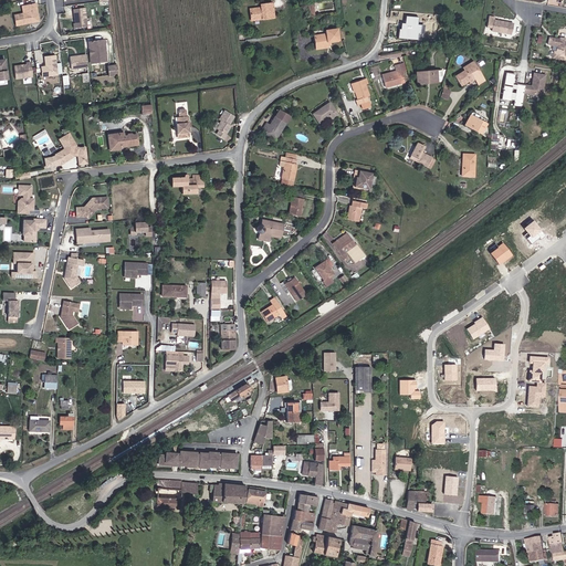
[(22,4),(23,13),(14,14),(17,27),(40,22),(37,2),(22,4)]
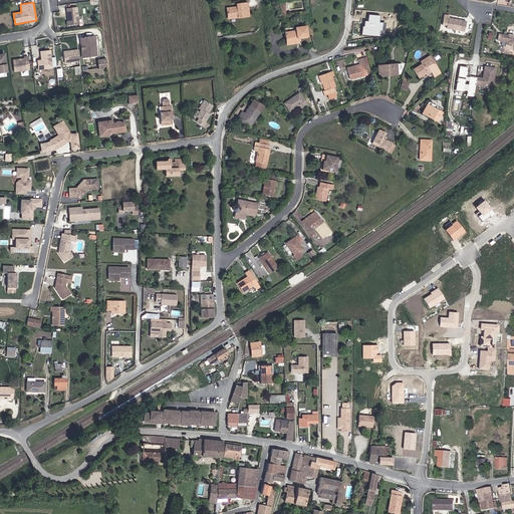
[(236,10),(228,11),(229,17),(248,16),(247,6),(236,7),(236,10)]
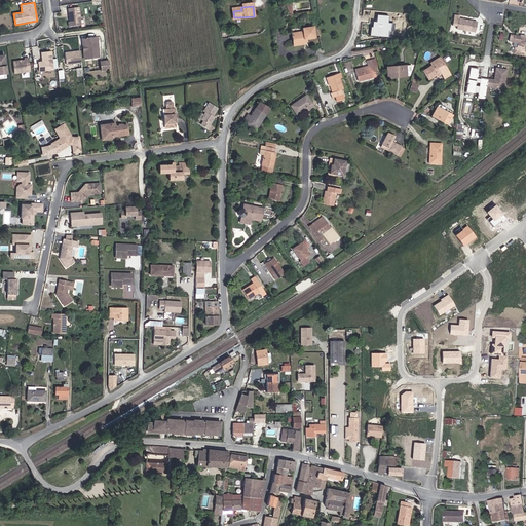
[(78,26),(76,8),(66,9),(67,23),(66,23),(67,28),(78,26)]
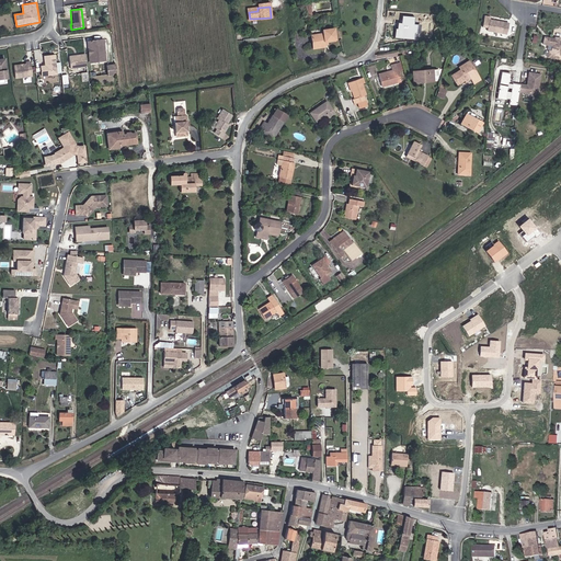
[(247,12),(248,24),(271,21),(271,18),(250,19),(249,12),(247,12)]
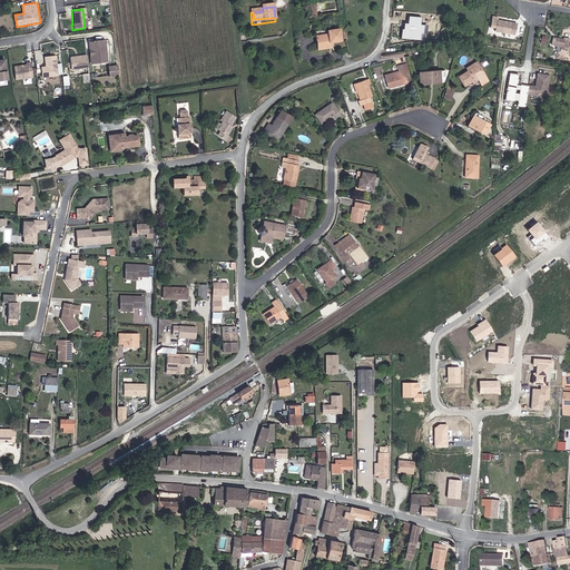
[(402,38),(428,40),(429,23),(422,23),(423,16),(410,15),(409,22),(403,21),(402,38)]
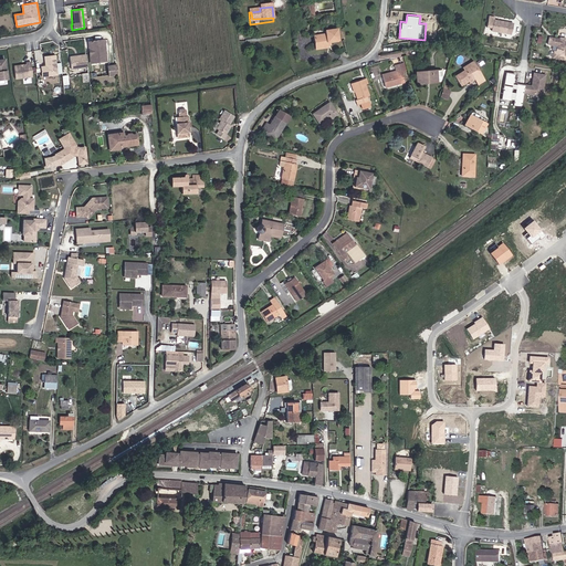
[(511,39),(513,28),(493,24),(493,21),(488,20),(485,31),(492,32),(491,35),(511,39)]
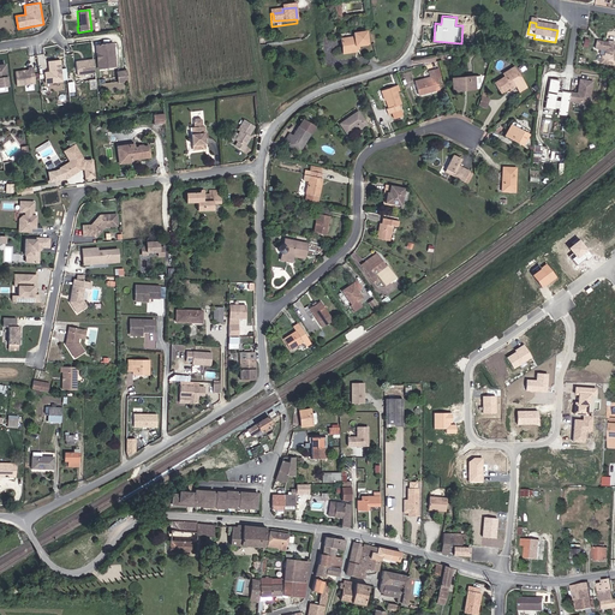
[(354,51),(354,47),(354,45),(360,43),(366,43),(364,31),(352,31),(353,36),(340,37),(341,53),(354,51)]
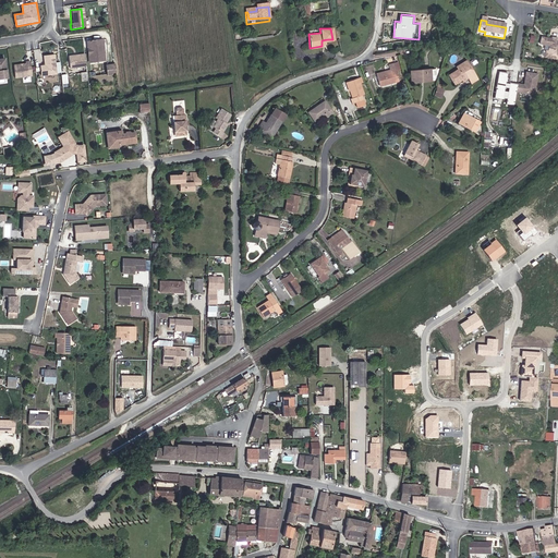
[(107,60),(105,38),(92,40),(94,61),(107,60)]
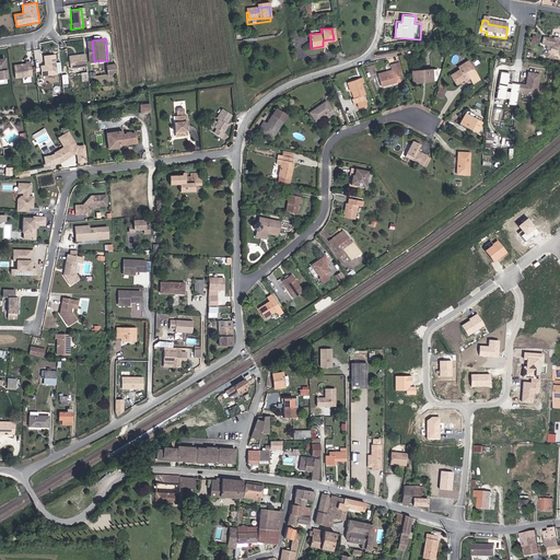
[(559,61),(559,43),(559,42),(553,41),(553,43),(550,43),(550,42),(543,41),(541,47),(551,48),(550,55),(548,54),(547,60),(559,61)]
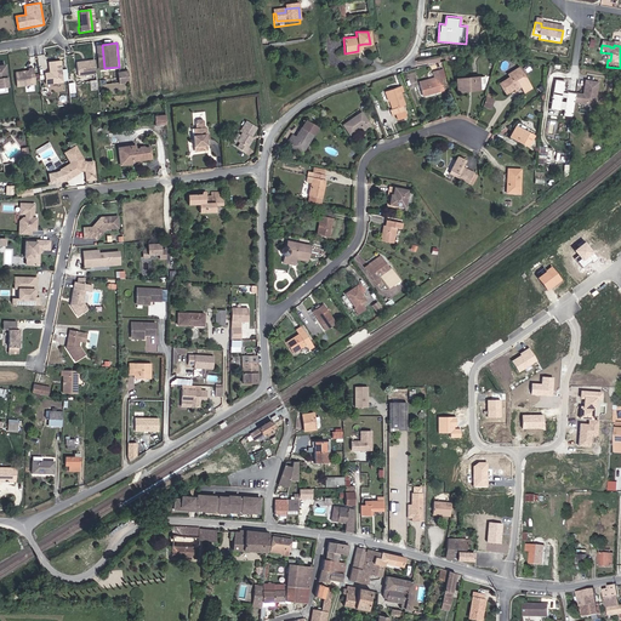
[(49,61),(50,72),(45,72),(46,85),(51,84),(64,83),(61,60),(49,61)]
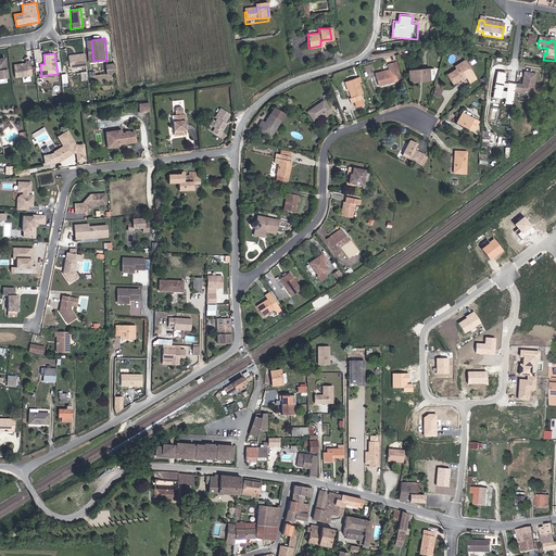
[(85,53),(68,55),(70,67),(87,65),(85,53)]
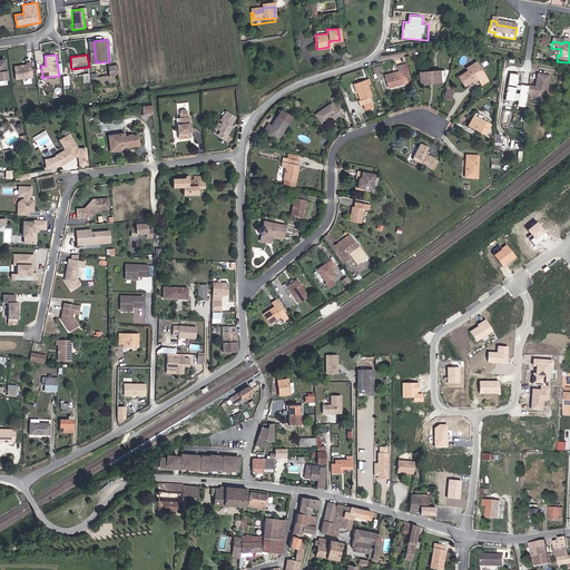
[(0,79),(9,79),(7,59),(0,60),(0,79)]
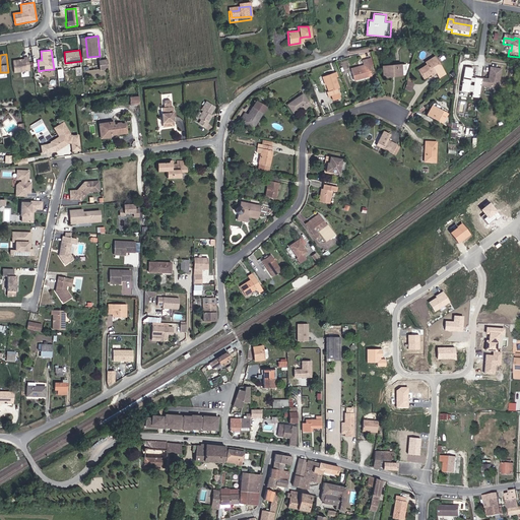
[(361,66),(348,70),(351,80),(369,73),(364,56),(358,58),(360,62),(361,66)]
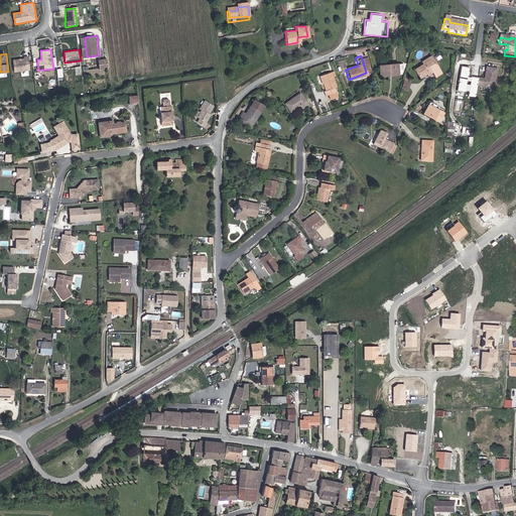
[(29,57),(13,59),(15,73),(31,71),(29,57)]
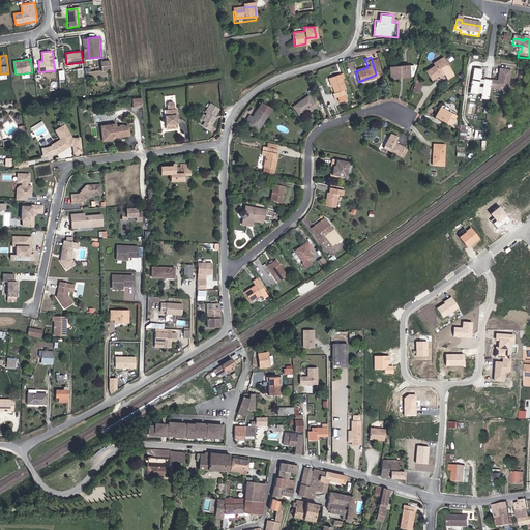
[(110,60),(101,61),(102,72),(112,70),(110,60)]
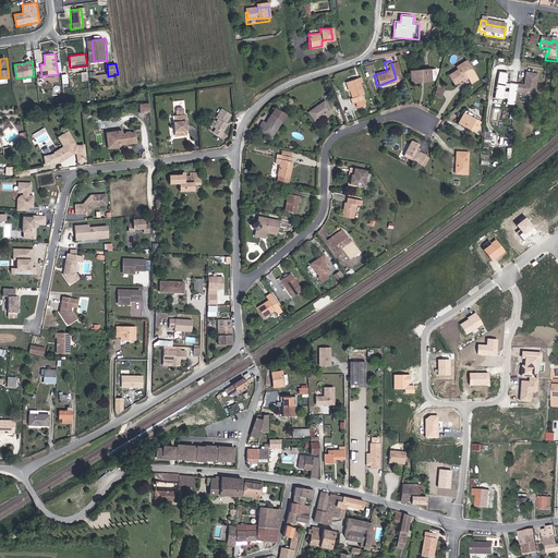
[(452,69),(455,72),(465,67),(463,63),(452,69)]
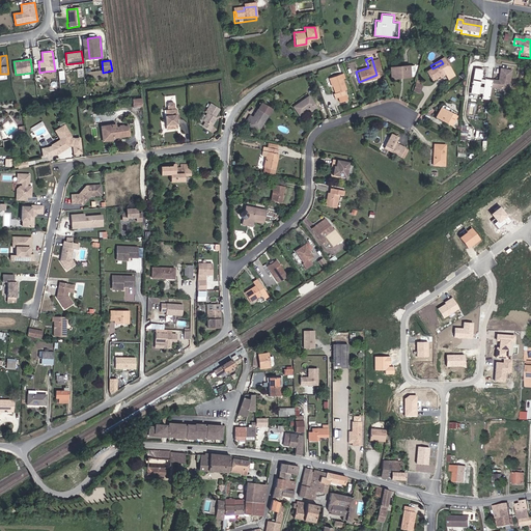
[(443,63),(432,68),(434,70),(425,74),(430,82),(437,78),(438,80),(443,77),(444,78),(443,79),(445,82),(451,79),(443,63)]
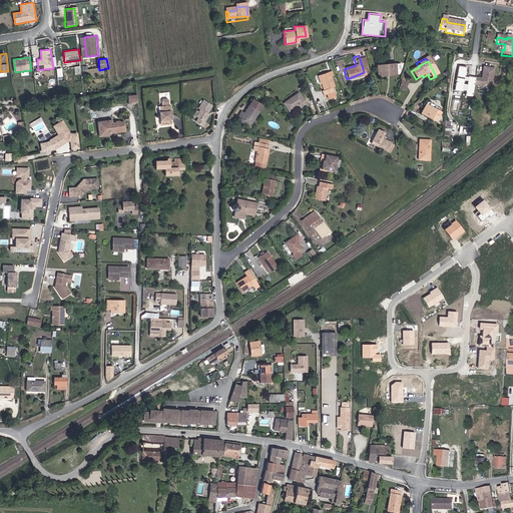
[(387,73),(397,72),(397,65),(387,65),(376,66),(377,77),(387,76),(387,73)]
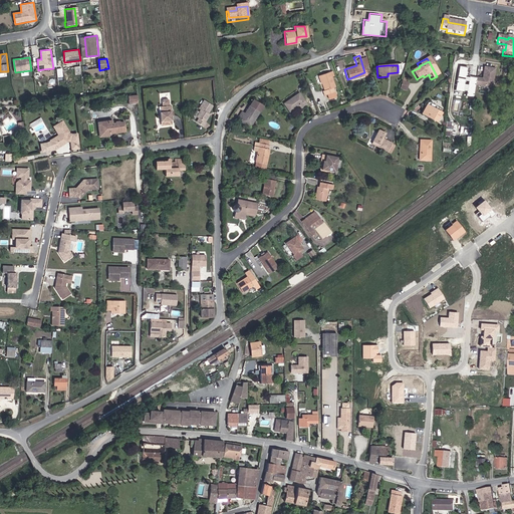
[(459,65),(457,88),(471,90),(473,76),(467,75),(468,65),(459,65)]
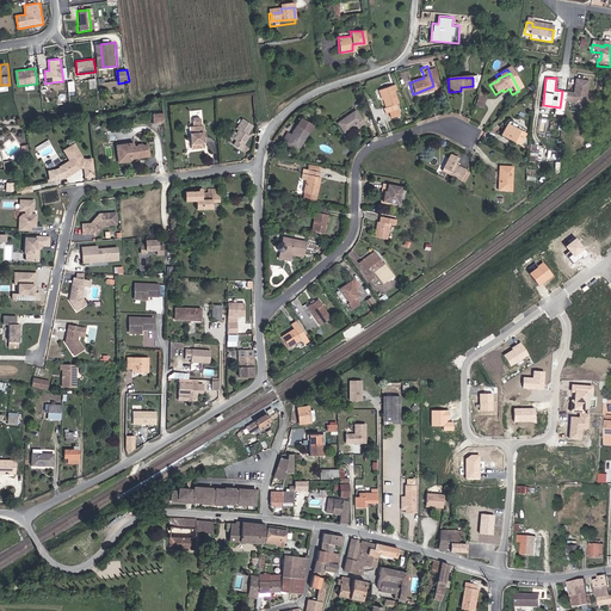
[(390,85),(388,80),(376,85),(382,102),(380,102),(382,107),(387,106),(394,104),(393,98),(394,97),(390,85)]
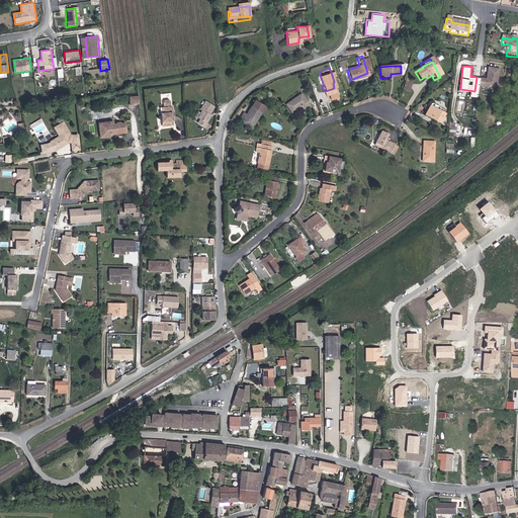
[(495,92),(498,73),(487,71),(486,80),(487,80),(486,83),(485,83),(479,82),(478,89),(495,92)]
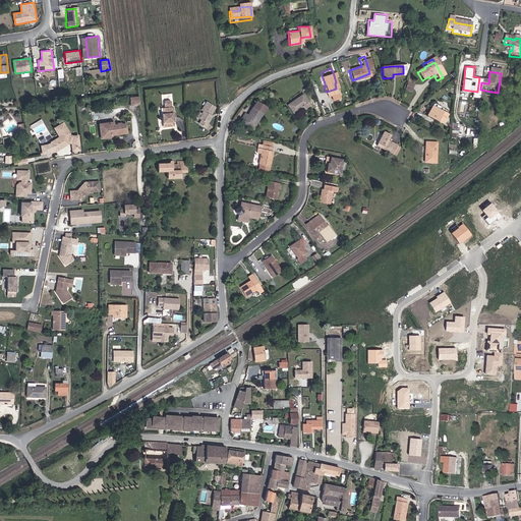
[(302,110),(309,105),(301,95),(291,102),(287,105),(292,113),(300,107),(302,110)]
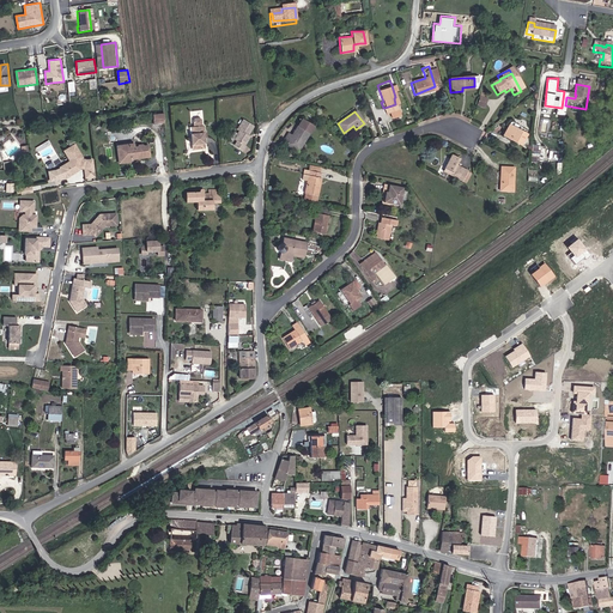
[(164,122),(163,113),(151,114),(152,123),(164,122)]
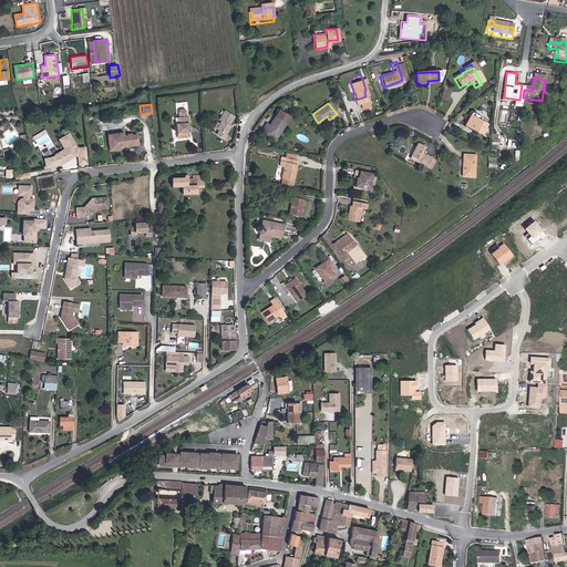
[(177,133),(177,138),(187,137),(186,123),(188,123),(187,115),(185,115),(185,107),(183,106),(178,107),(176,110),(177,116),(177,123),(176,123),(176,133),(177,133)]
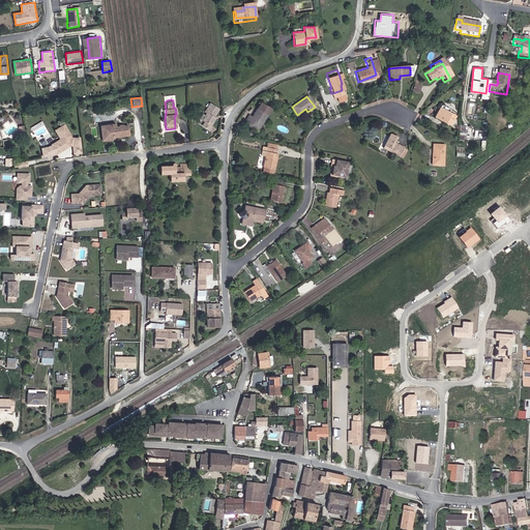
[(260,123),(268,110),(258,104),(249,117),(246,115),(241,122),(245,124),(244,126),(253,130),(258,121),(260,123)]
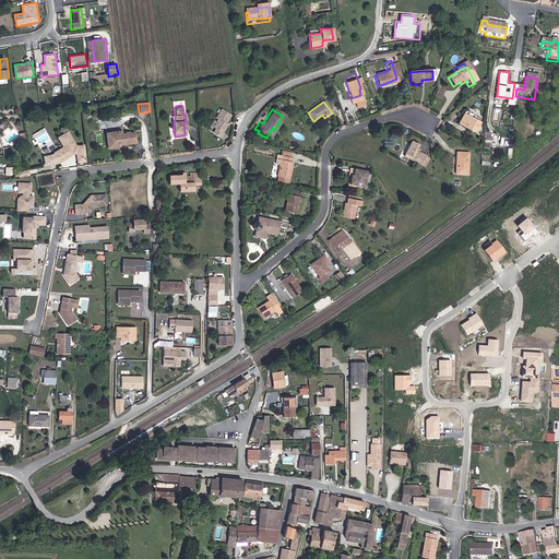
[(232,117),(222,110),(217,119),(218,120),(214,127),(217,129),(214,132),(221,138),(223,134),(222,134),(226,127),(225,127),(232,117)]
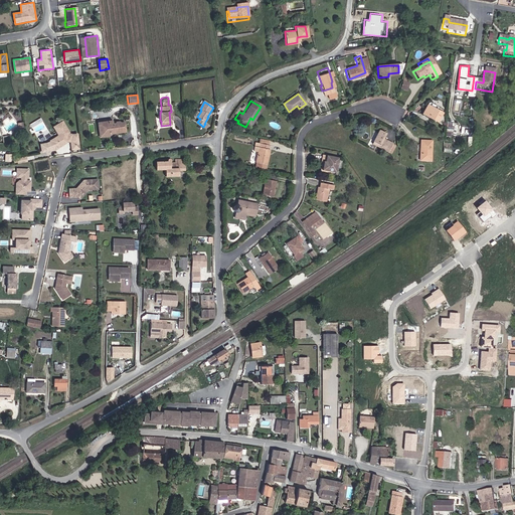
[(423,103),(419,110),(430,116),(428,118),(434,120),(439,111),(423,103)]
